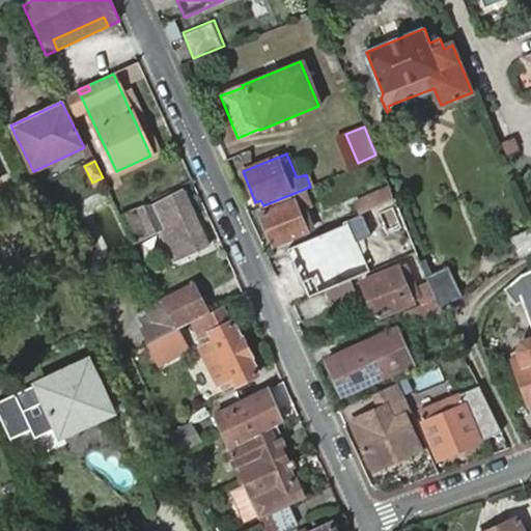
[(35,188),(44,203),(56,198),(48,183),(35,188)]
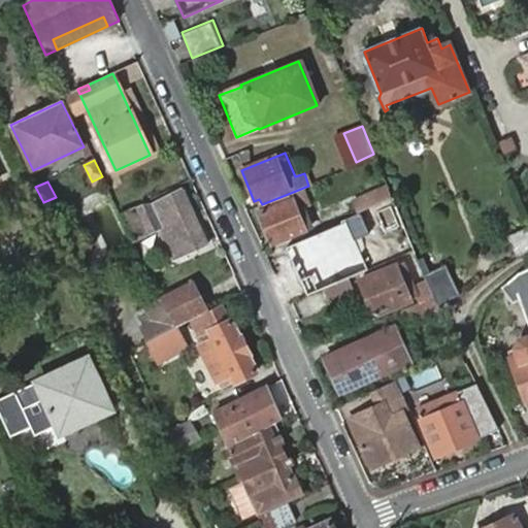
[(358,197),(362,209),(391,198),(387,186),(358,197)]
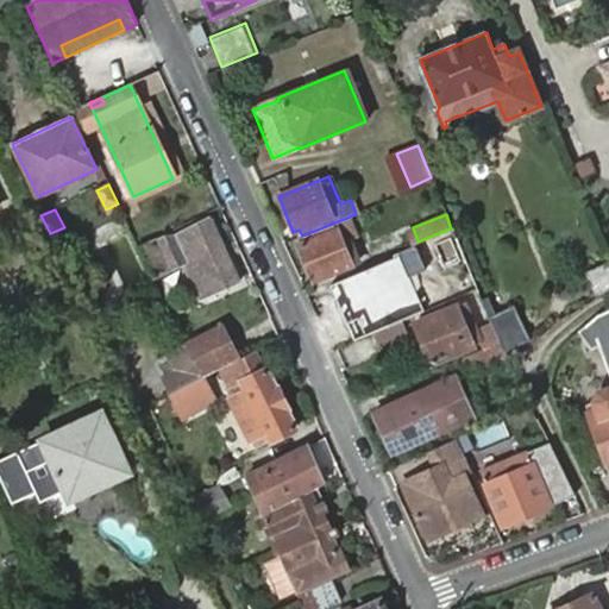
[(156,236),(139,243),(154,275),(181,262),(198,299),(240,280),(212,219),(158,242),(156,236)]
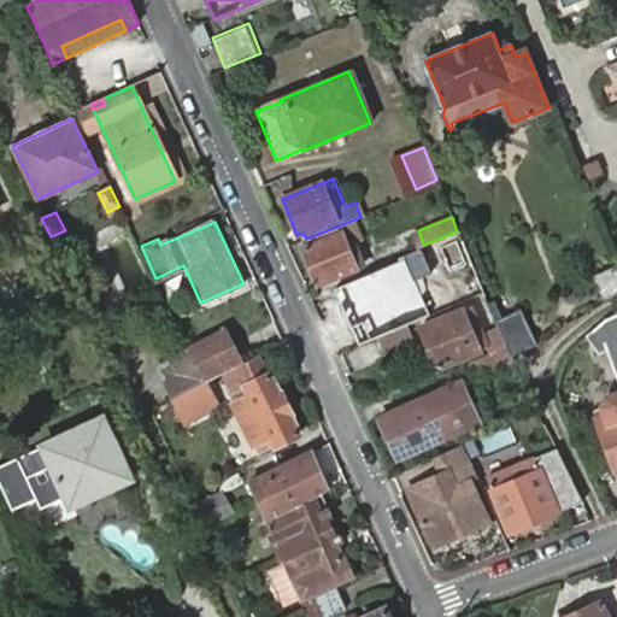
[(306,239),(303,240),(304,248),(301,248),(318,286),(353,270),(344,247),(359,241),(353,228),(339,234),(336,227),(306,239)]
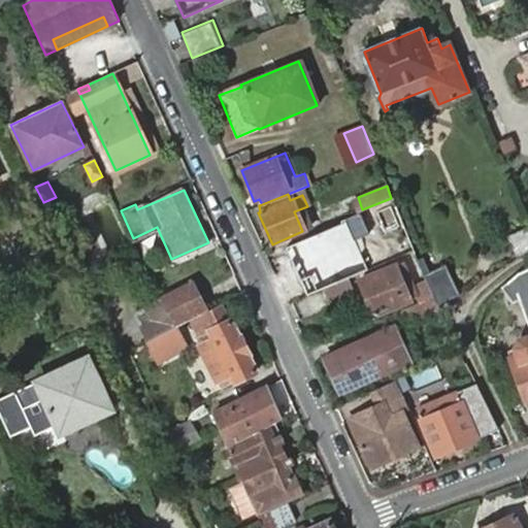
[(347,222),(286,248),(306,295),(323,288),(347,277),(367,269),(347,222)]
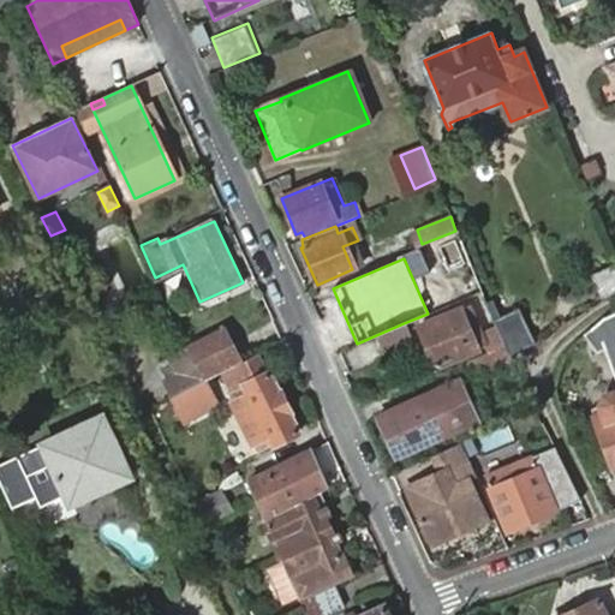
[(603,302),(614,294),(614,263),(591,275),(603,302)]
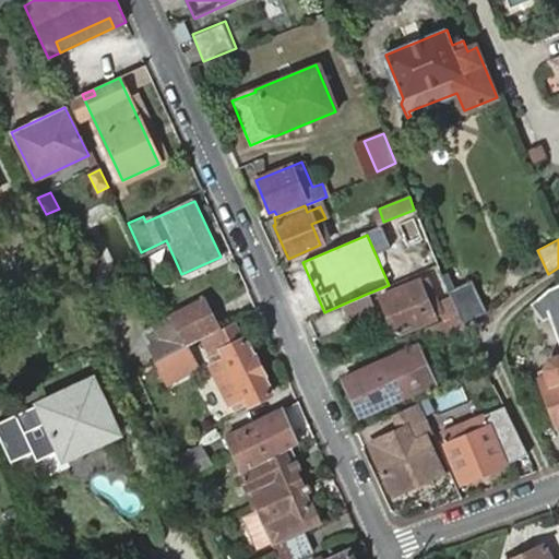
[(461,324),(487,312),(473,280),(461,285),(454,271),(441,275),(456,313),(461,324)]
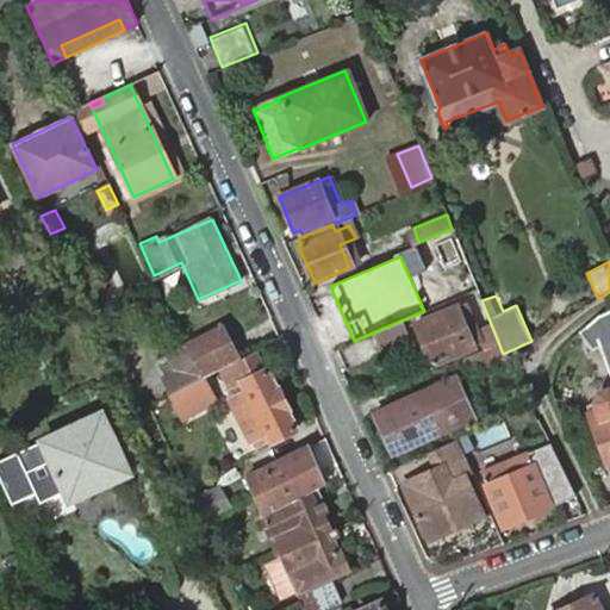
[(458,316),(467,312),(464,305),(415,325),(431,363),(480,343),(477,335),(467,338),(458,316)]
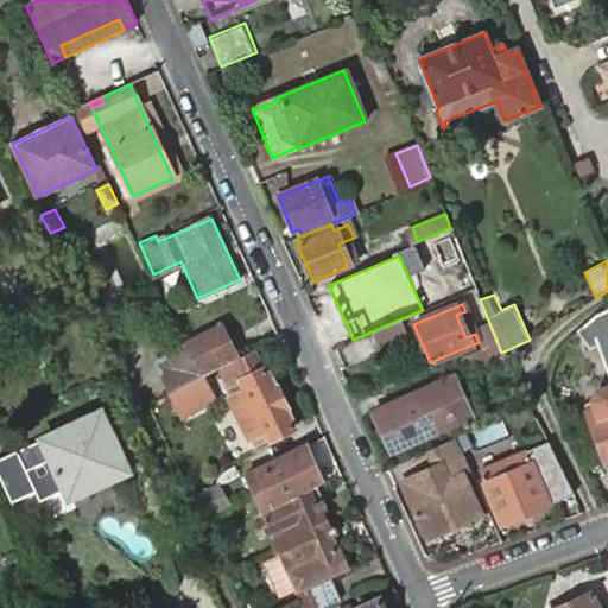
[(582,412),(601,466),(607,463),(607,309),(600,315),(578,331),(591,349),(600,347),(607,369),(607,386),(605,385),(593,390),(588,400),(590,409),(582,412)]
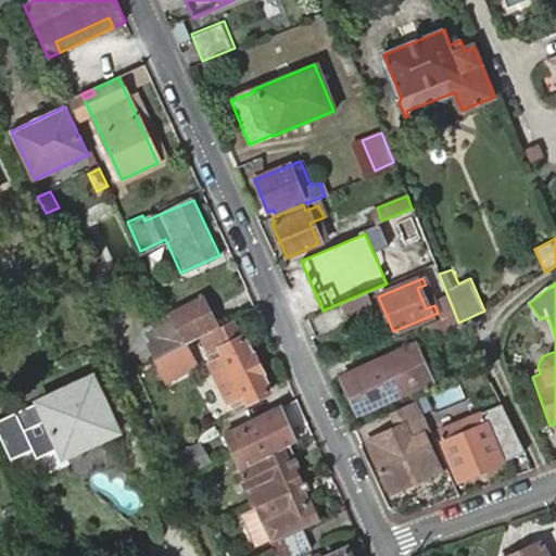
[(434,305),(426,285),(417,288),(426,308),(434,305)]
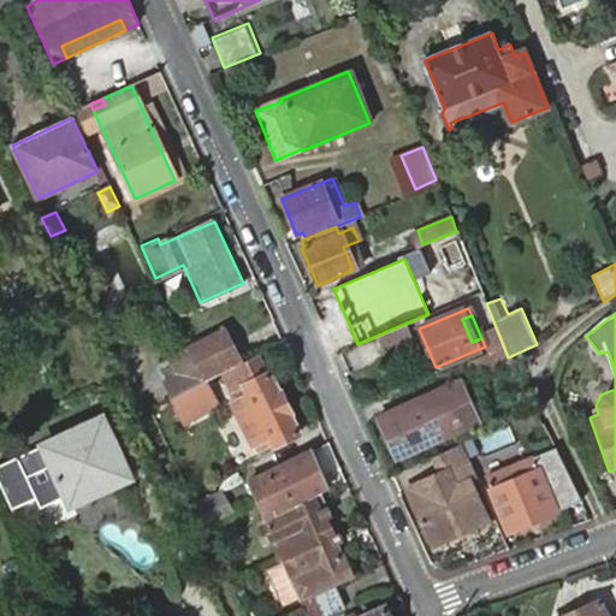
[(409,337),(404,324),(377,336),(381,348),(409,337)]
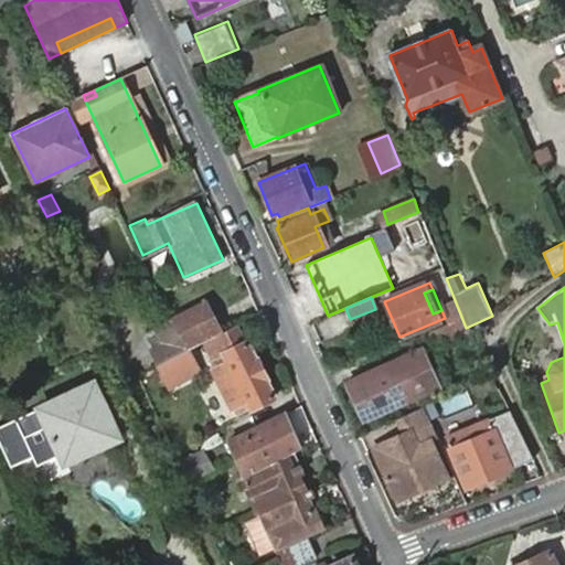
[(205,302),(169,318),(171,322),(182,348),(219,331),(205,302)]
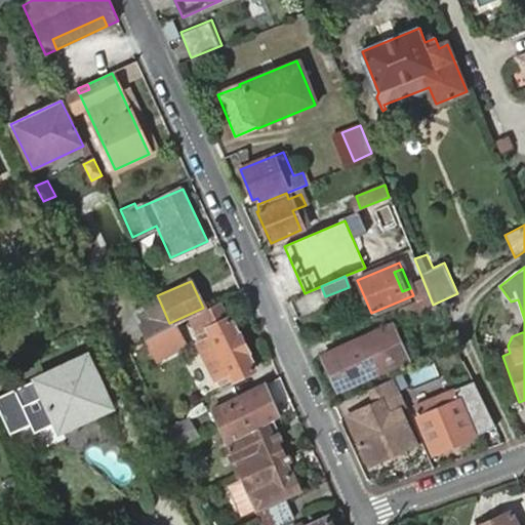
[(429,294),(395,309),(400,321),(434,307),(433,305),(429,294)]
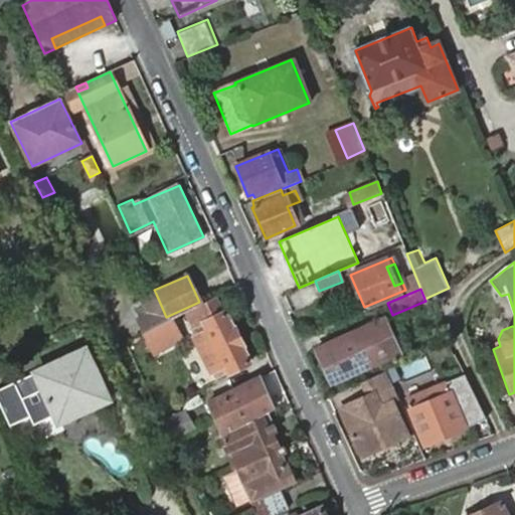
[(166,317),(156,294),(138,302),(143,314),(133,319),(139,332),(167,320),(166,317)]
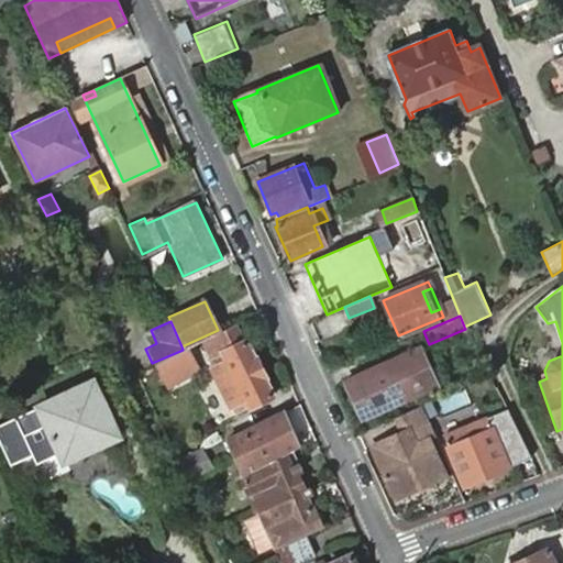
[(235,326),(206,340),(213,357),(208,360),(234,415),(273,397),(263,377),(265,377),(256,359),(254,361),(245,342),(243,343),(235,326)]
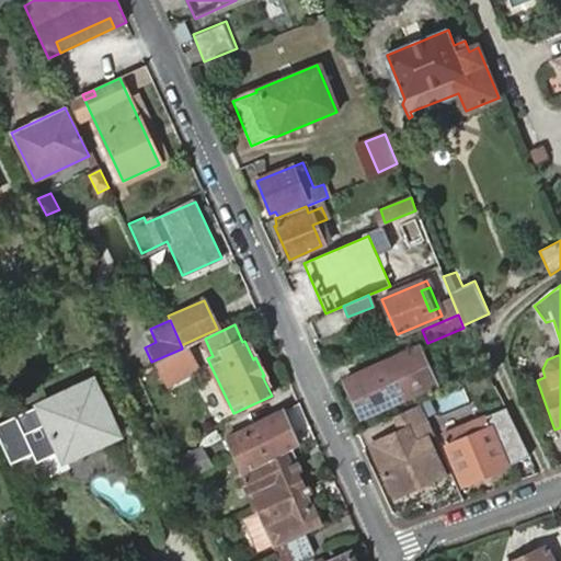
[(343,380),(359,418),(433,386),(418,348),(373,368),(343,380)]
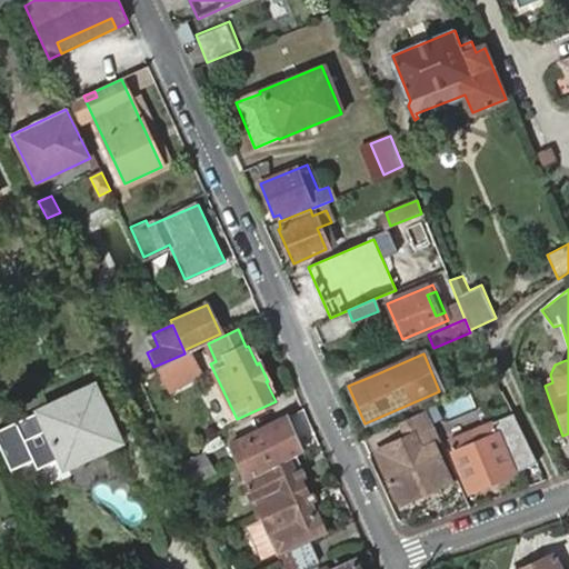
[(541,378),(545,386),(552,382),(550,375),(541,378)]
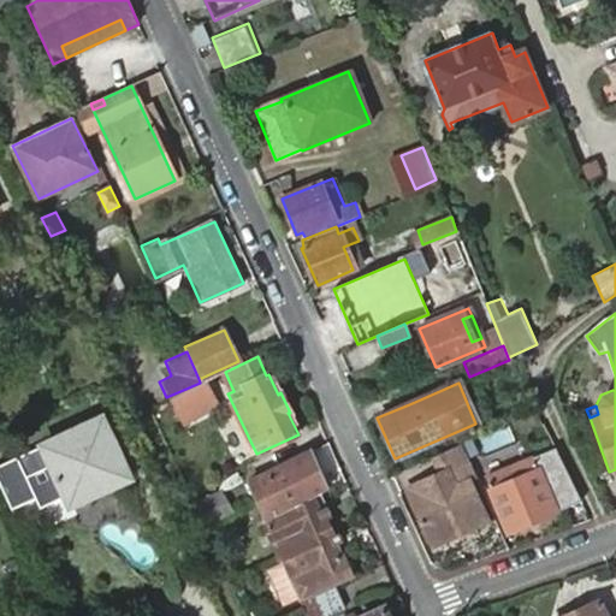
[(104,414),(42,442),(45,444),(67,492),(128,465),(104,414)]
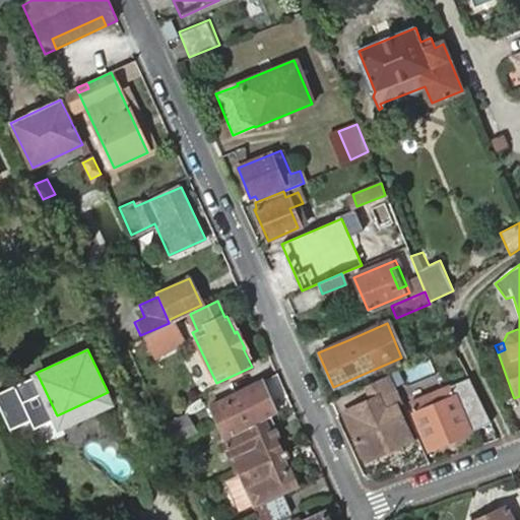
[(416,363),(387,376),(396,394),(426,380),(416,363)]
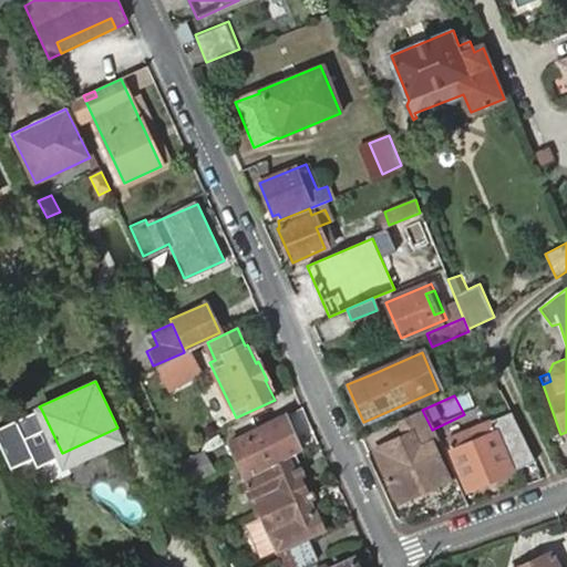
[(41,409),(0,428),(0,442),(12,467),(33,457),(38,466),(62,453),(41,409)]
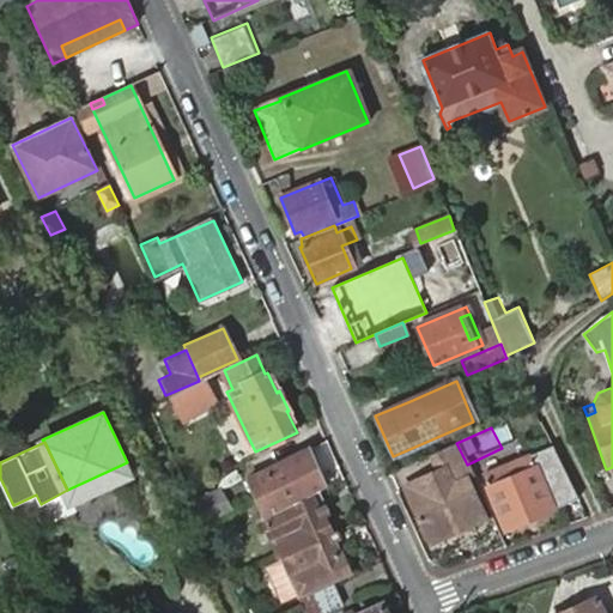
[(485,521),(492,516),(467,465),(456,443),(428,456),(437,472),(418,483),(420,487),(410,493),(414,503),(411,505),(423,529),(475,504),(480,513),(485,521)]
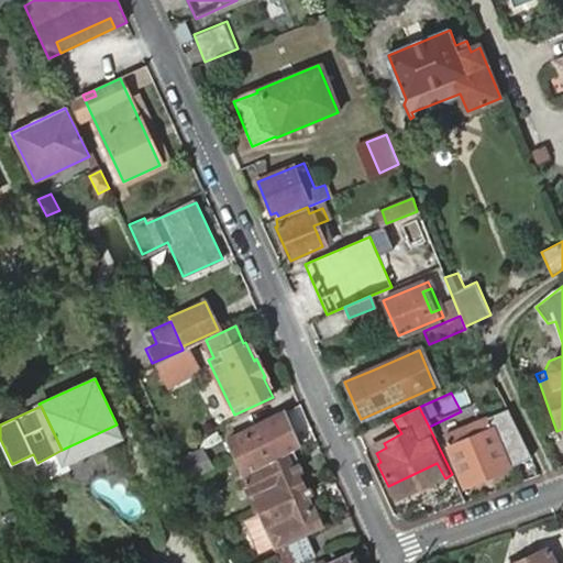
[(448,429),(451,434),(485,419),(483,412),(448,429)]
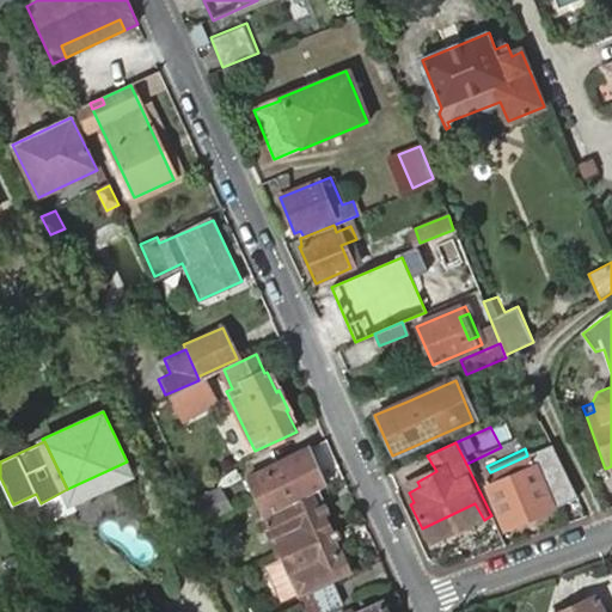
[(244,478),(252,495),(261,515),(307,494),(323,487),(307,450),(244,478)]
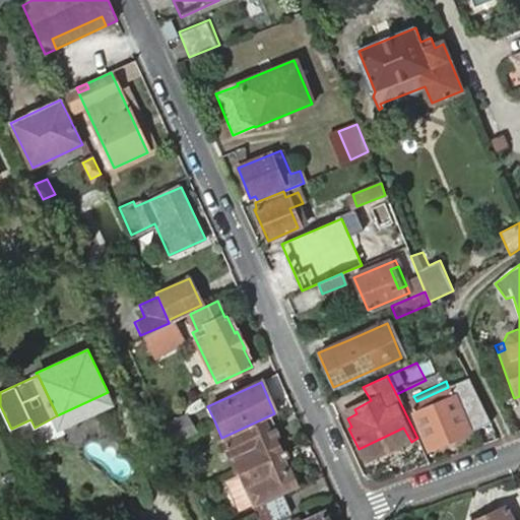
[(448,387),(416,401),(409,404),(429,448),(468,432),(448,387)]
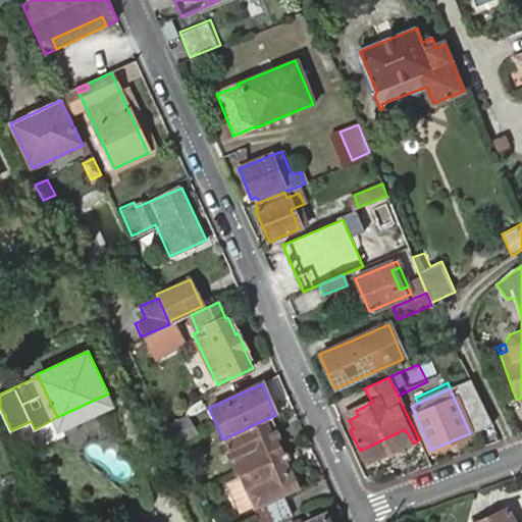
[(57,417),(60,426),(112,403),(108,394),(57,417)]
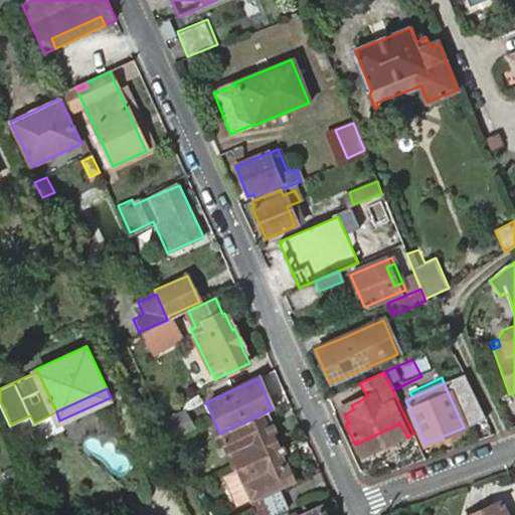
[(472,423),(485,417),(473,389),(459,395),(472,423)]
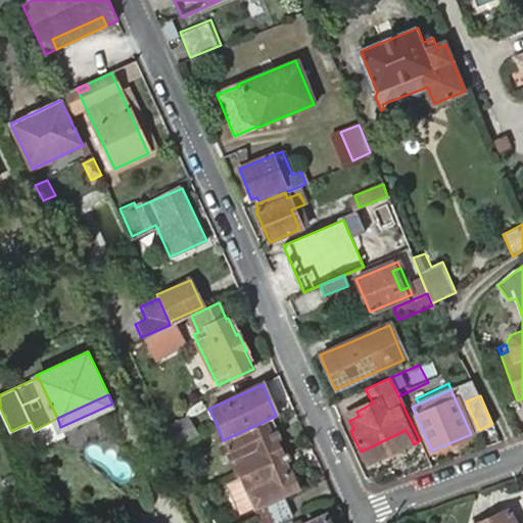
[(170,422),(176,442),(198,436),(192,415),(170,422)]
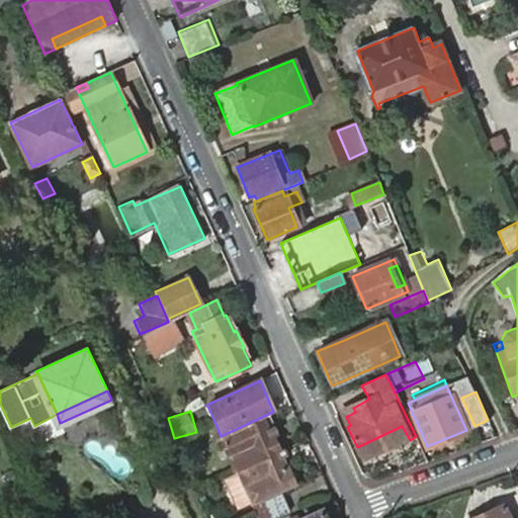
[(221,436),(237,469),(276,452),(269,436),(276,433),(274,428),(266,431),(260,418),(221,436)]
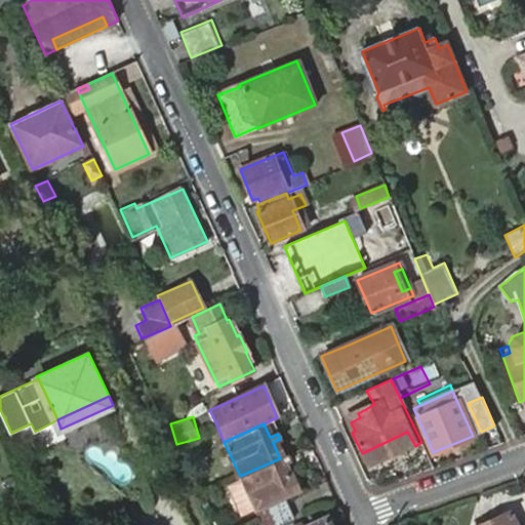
[(407,432),(362,453),(366,461),(411,439),(407,432)]
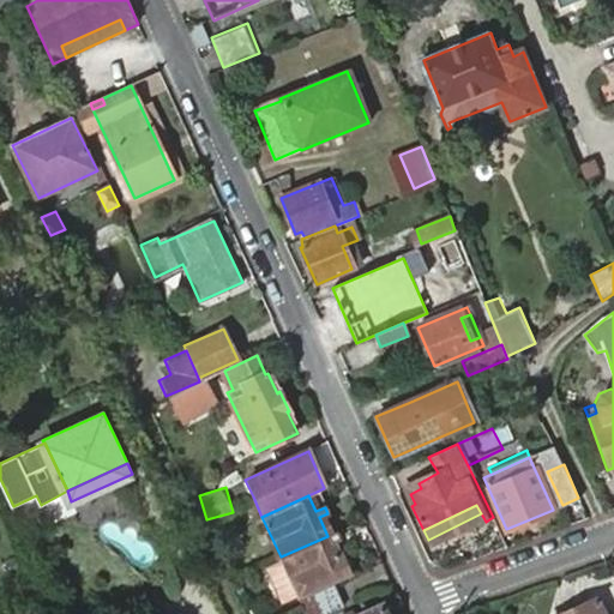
[(327,536),(281,557),(301,601),(350,577),(341,557),(337,558),(331,545),(338,541),(336,533),(327,536)]
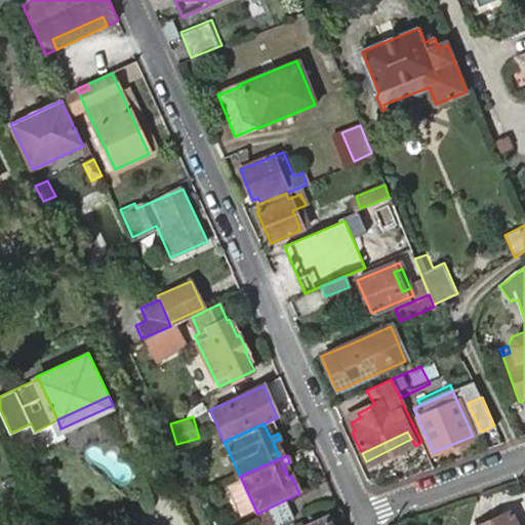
[(285,502),(257,515),(261,524),(281,524),(293,519),(285,502)]
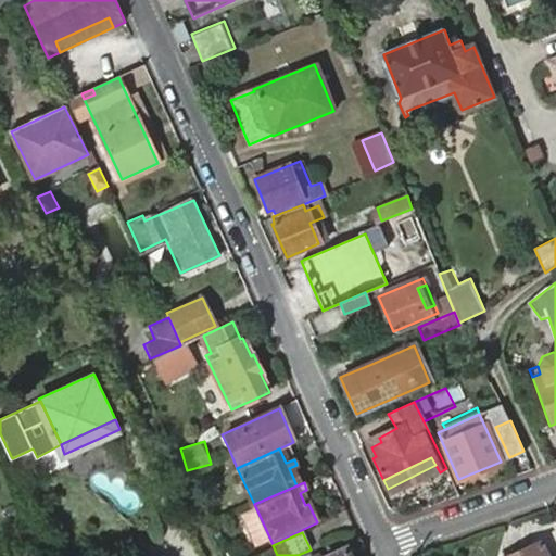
[(544,555),(539,543),(510,555),(544,555)]
